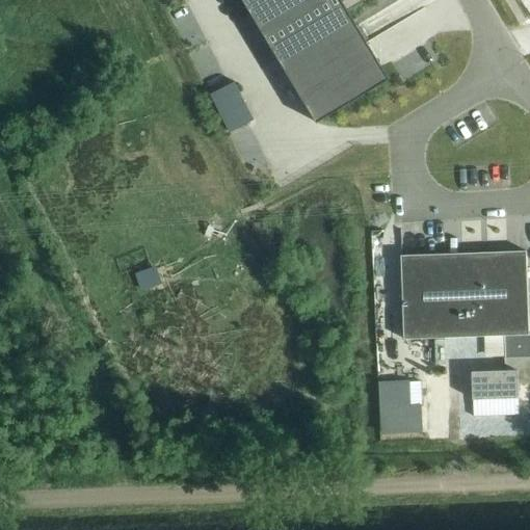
[(347,9),(363,0),(241,0),(315,123),(389,78),(347,9)]
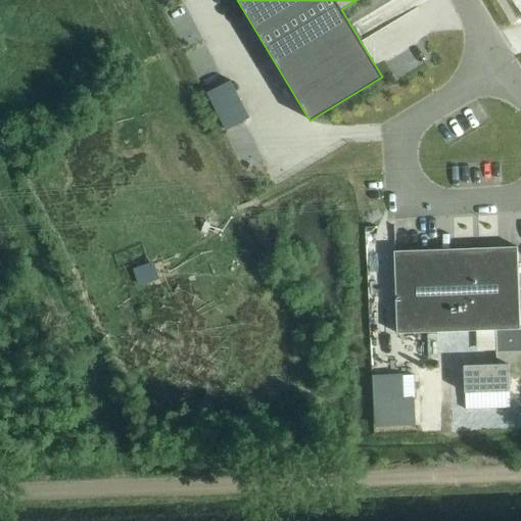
[(417,41),(433,70),(455,59),(438,29),(417,41)]
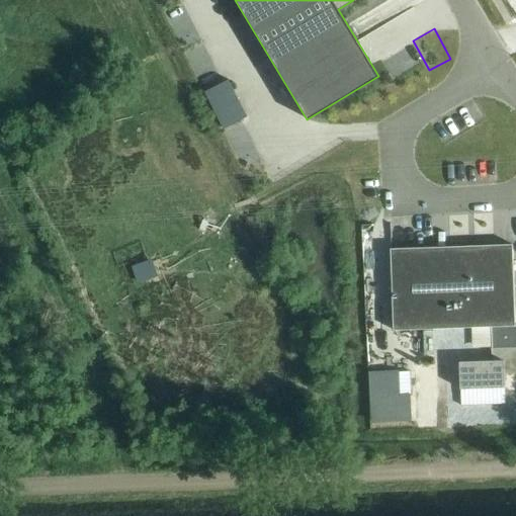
[(450,242),(450,246),(389,248),(392,329),(492,326),(514,325),(514,324),(511,243),(490,244),(490,240),(450,242)]
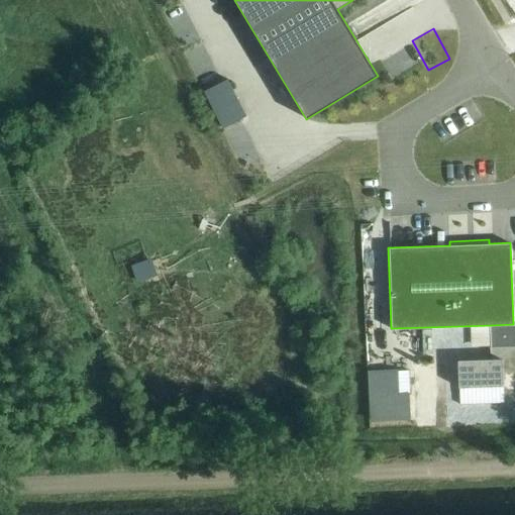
[(149,260),(131,266),(136,280),(155,274),(149,260)]
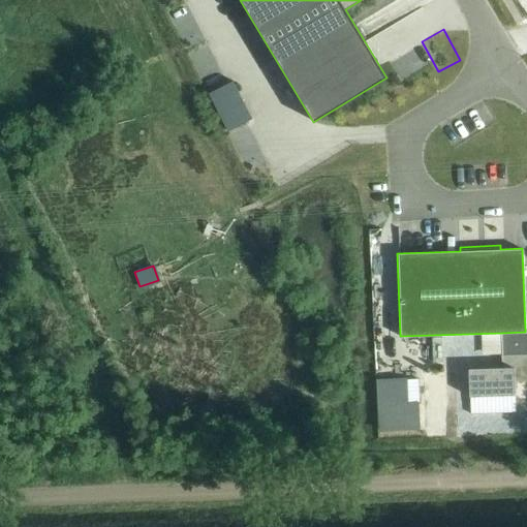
[(526,382),(526,330),(525,331),(525,332),(502,333),(503,353),(500,353),(501,367),(468,369),(469,396),(515,395),(514,383),(526,382)]
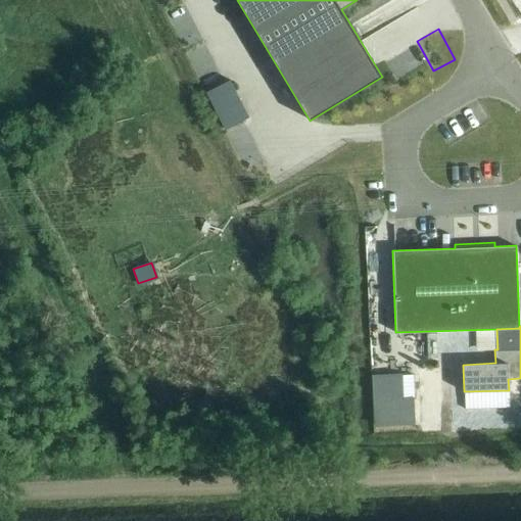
[(412,374),(375,375),(377,425),(413,423),(412,397),(413,397),(412,374)]
